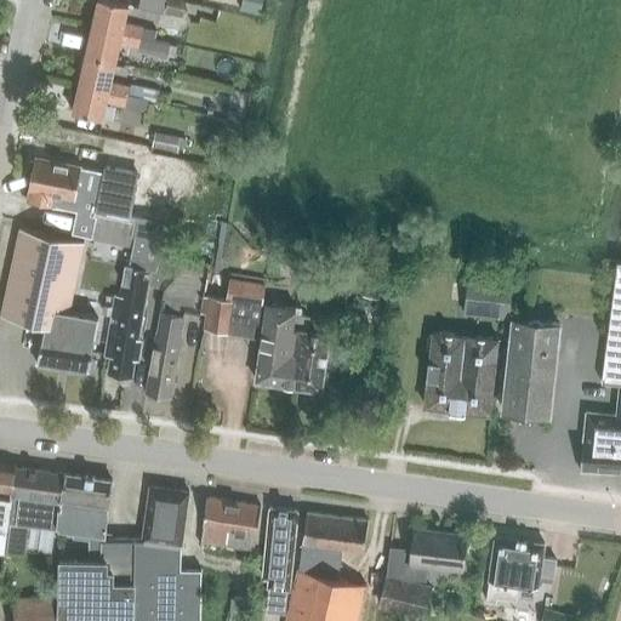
[(141,36),(143,28),(124,23),(129,5),(107,0),(97,0),(92,26),(141,36)]
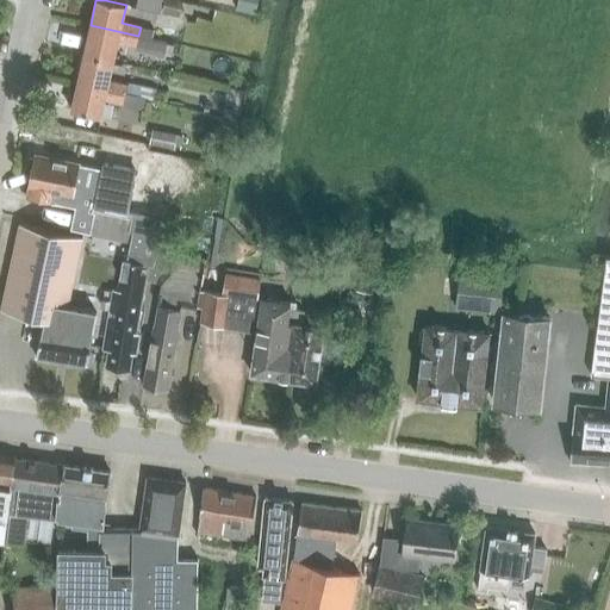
[(136,0),(135,8),(160,13),(162,0),(136,0)]
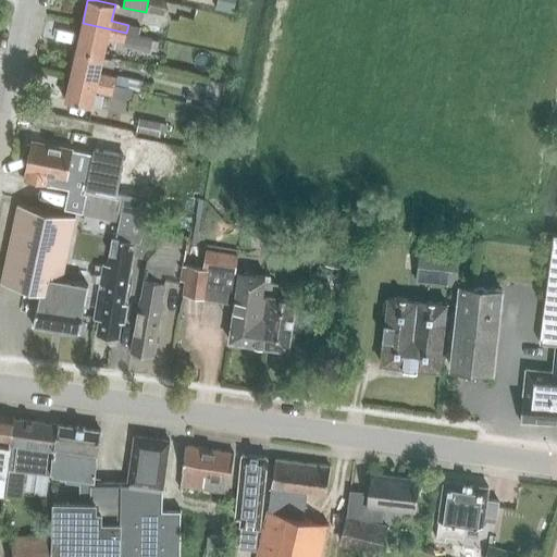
[(166,1),(159,0),(149,0),(147,12),(163,15),(166,1)]
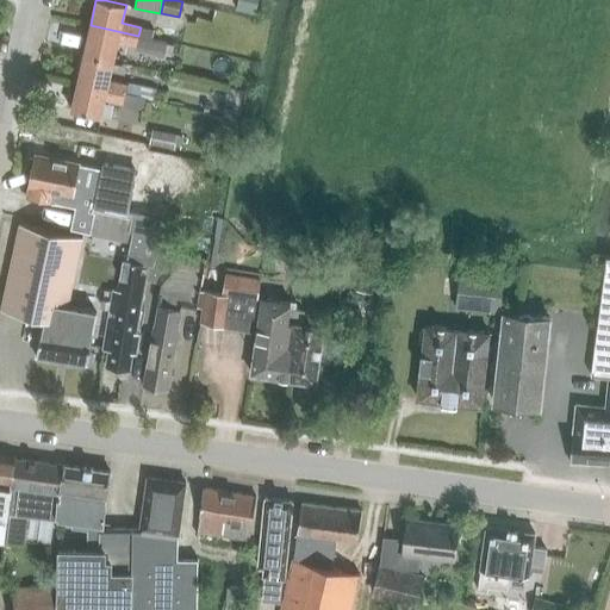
[(255,16),(257,0),(237,0),(235,11),(255,16)]
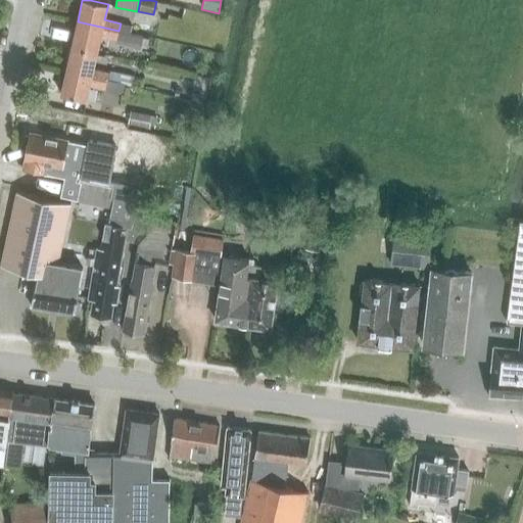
[(116,39),(119,31),(78,21),(72,46),(97,52),(101,35),(116,39)]
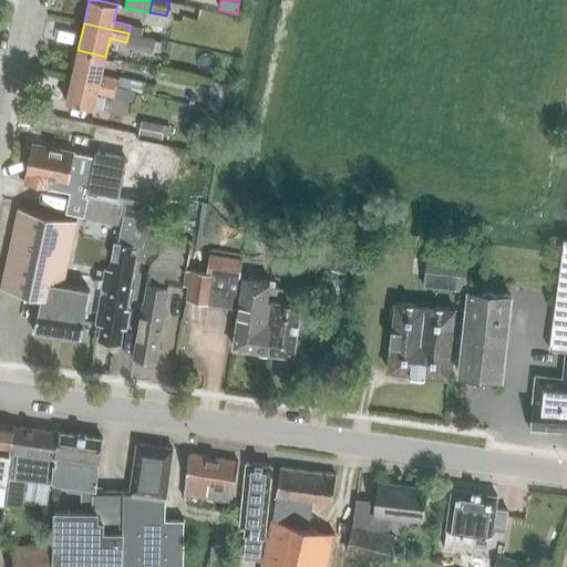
[(101,75),(105,57),(78,50),(71,78),(116,88),(116,86),(119,79),(101,75)]
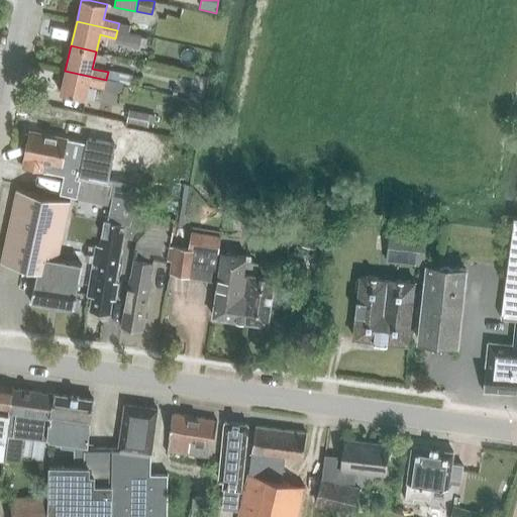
[(104,88),(106,80),(65,71),(60,93),(85,99),(88,84),(104,88)]
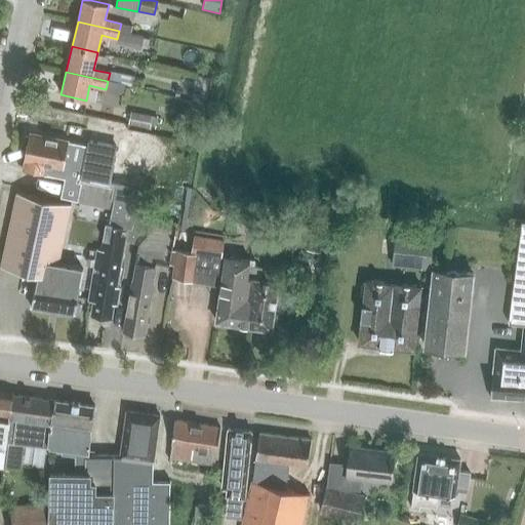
[(193,91),(191,101),(203,104),(205,94),(193,91)]
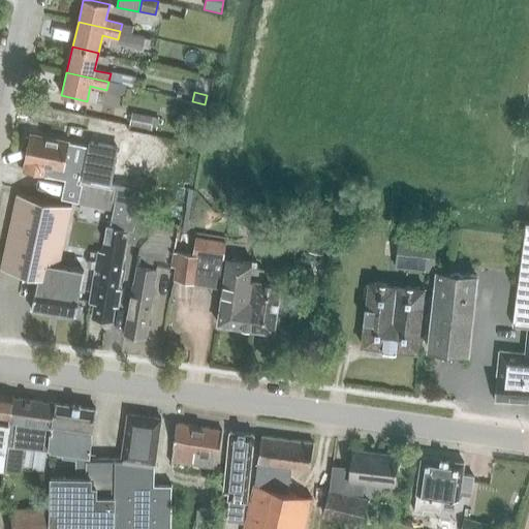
[(153,117),(131,113),(128,125),(151,130),(153,117)]
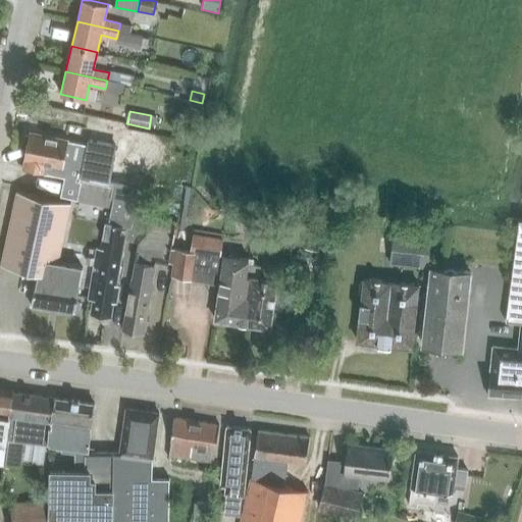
[(111,207),(135,212),(148,148),(123,143),(124,139),(91,132),(88,145),(30,133),(21,168),(46,173),(46,172),(64,176),(60,196),(97,204),(111,208),(111,207)]
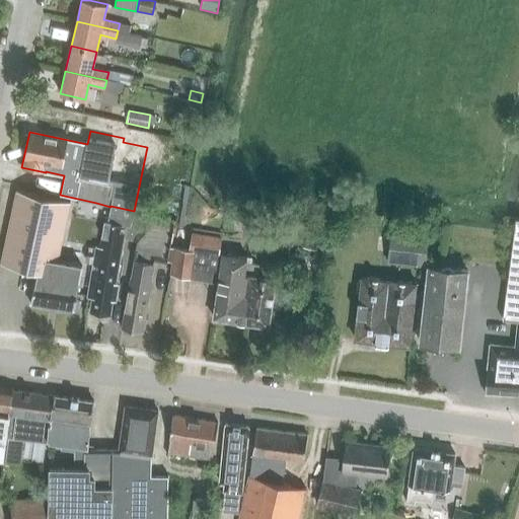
[(164,147),(148,144),(145,158),(161,161),(164,147)]
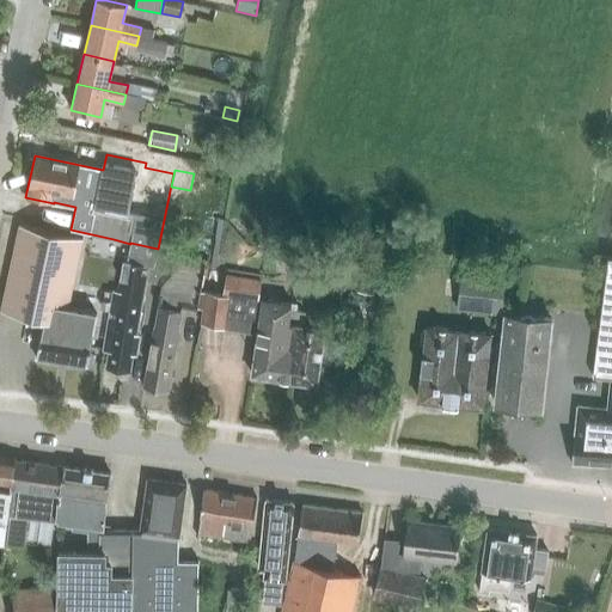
[(78,316),(66,313),(67,308),(83,238),(19,225),(1,311),(42,320),(41,328),(42,328),(35,357),(67,362),(73,334),(74,334),(78,316)]
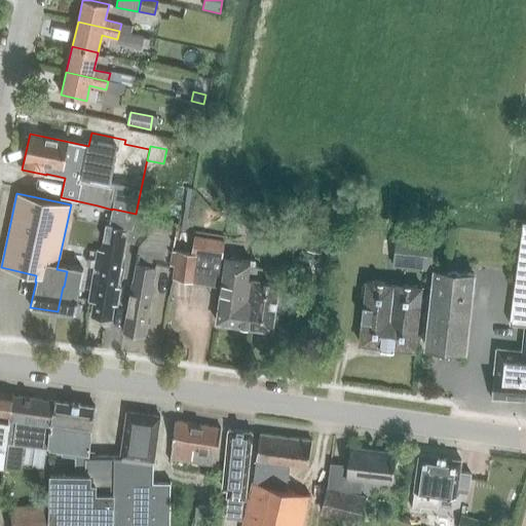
[(135,216),(136,214),(112,209),(112,210),(109,224),(106,223),(106,225),(103,239),(124,243),(124,241),(139,245),(139,243),(147,234),(150,218),(135,216)]
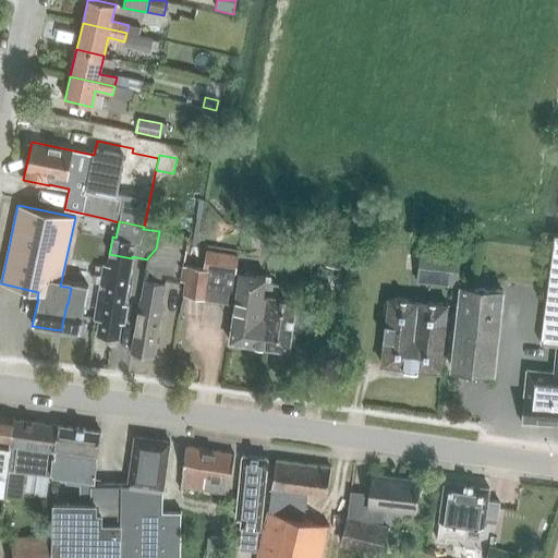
[(159,231),(156,249),(147,258),(147,259),(143,279),(144,279),(131,353),(153,356),(166,283),(167,278),(180,280),(184,253),(187,237),(159,231)]
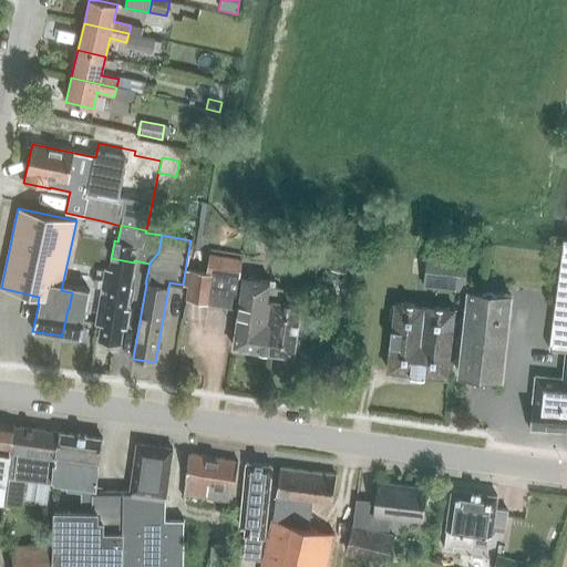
[(565,351),(566,351),(566,238),(563,238),(548,349),(565,351)]
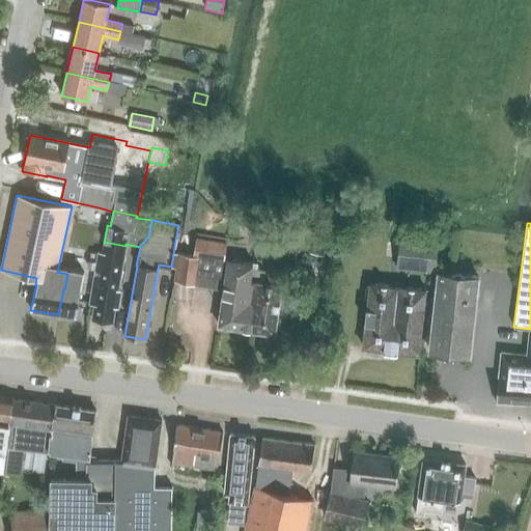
[(438,239),(399,234),(395,269),(434,273),(438,239)]
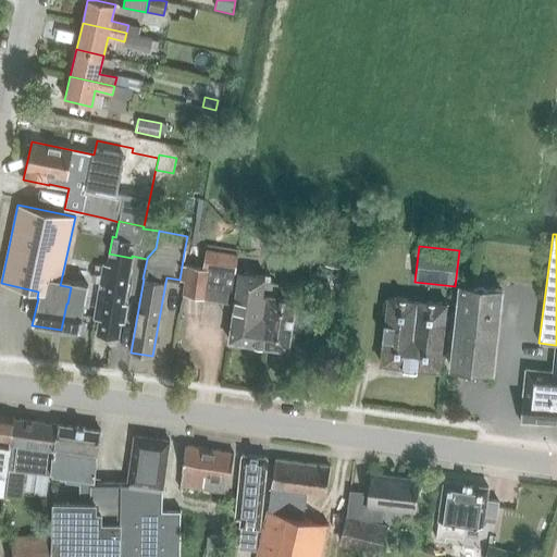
[(206,249),(206,250),(203,268),(187,265),(183,295),(234,304),(229,342),(263,346),(268,318),(263,318),(267,302),(261,301),(262,295),(264,275),(235,271),(237,255),(206,249)]
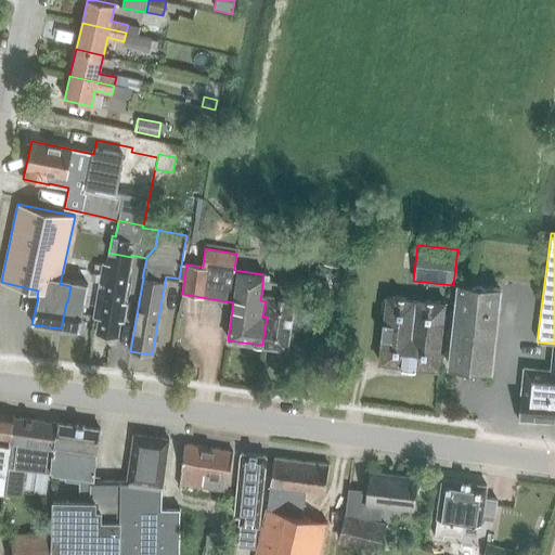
[(123,304),(131,257),(108,253),(106,265),(103,265),(101,278),(98,297),(94,317),(99,318),(97,333),(117,336),(119,321),(124,322),(126,305),(123,304)]
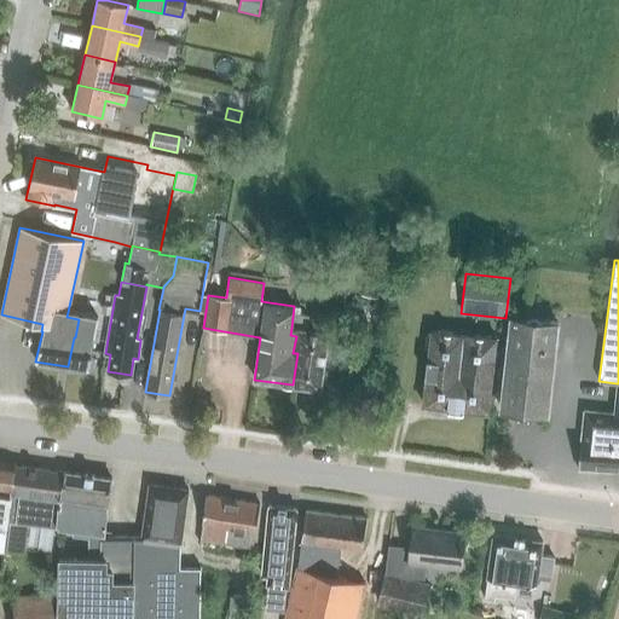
[(298,353),(293,385),(320,388),(328,333),(325,333),(328,313),(311,311),(311,317),(300,314),(300,307),(294,306),(291,328),(290,335),(296,336),(293,353),(298,353)]
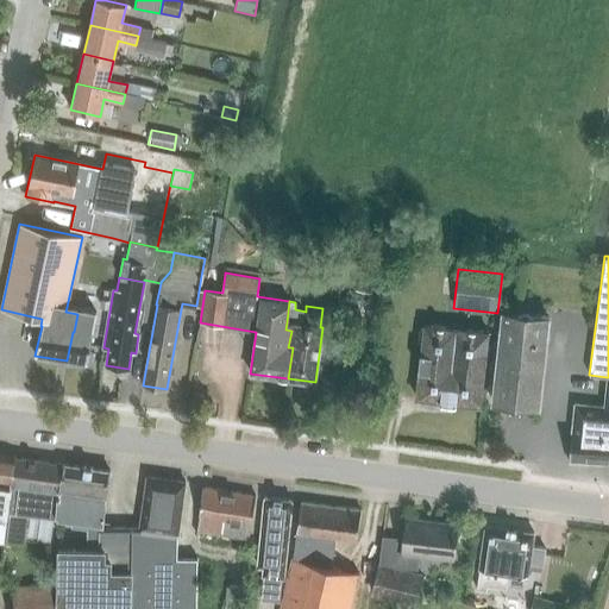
[(66,312),(77,314),(74,332),(73,332),(67,360),(87,364),(95,312),(67,307),(66,312)]
